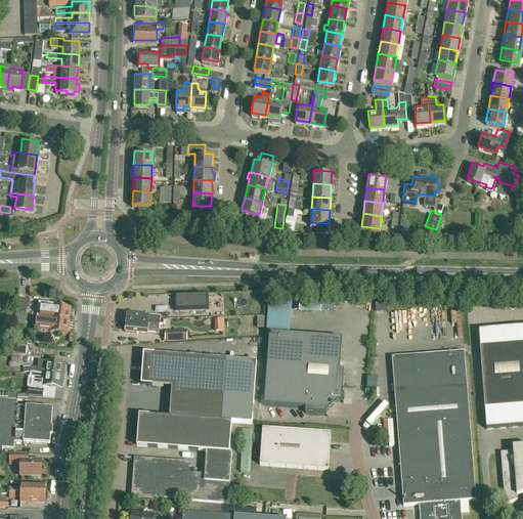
[(406,219),(399,219),(399,228),(407,228),(407,219),(406,219)]
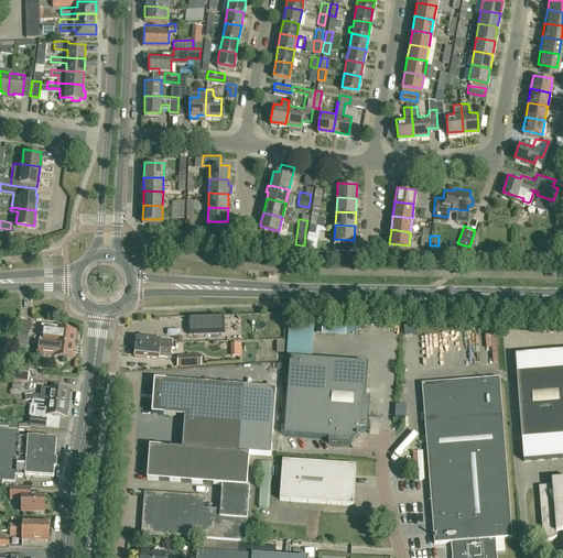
[(223,312),(187,313),(187,316),(188,330),(224,329),(223,316),(223,312)]
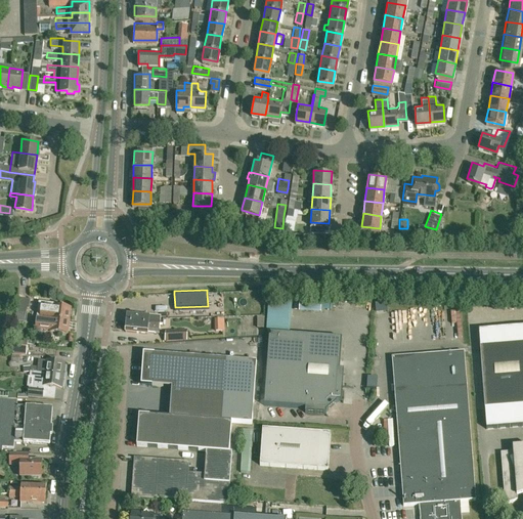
[(17,308),(26,309),(26,305),(28,305),(29,296),(18,294),(17,308)]
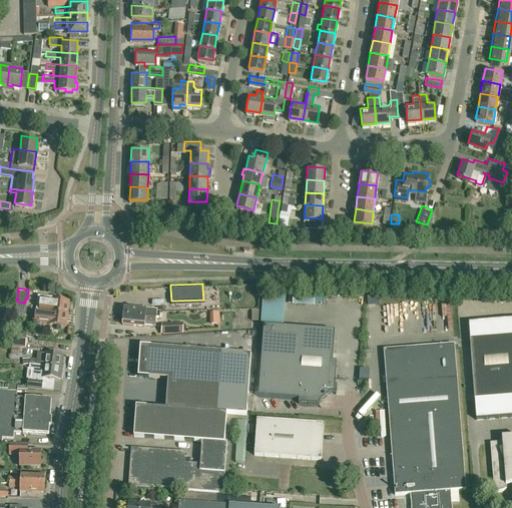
[(262,291),(262,321),(276,321),(276,320),(285,320),(285,291),(262,291)]
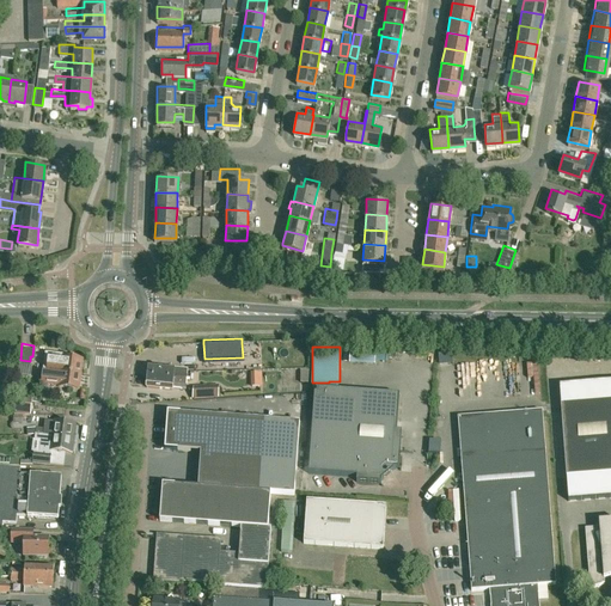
[(349,347),(349,360),(376,360),(376,356),(384,356),(384,347),(349,347)]
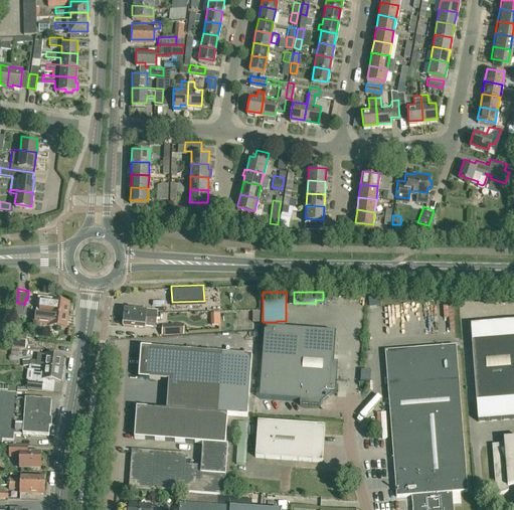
[(36,307),(36,308),(67,312),(69,300),(52,298),(51,298),(41,297),(39,308),(36,307)]
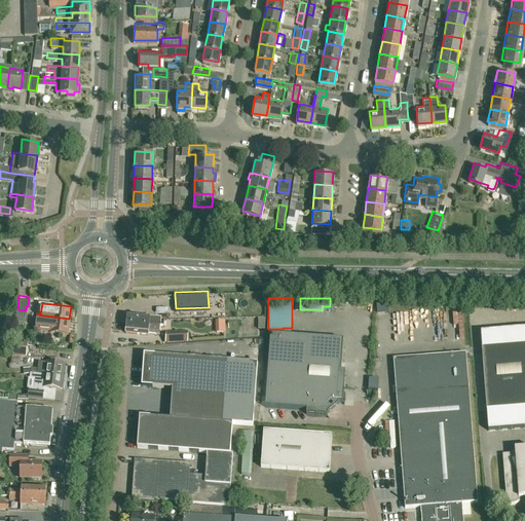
[(149,312),(126,310),(125,320),(159,324),(160,314),(149,313),(149,312)]
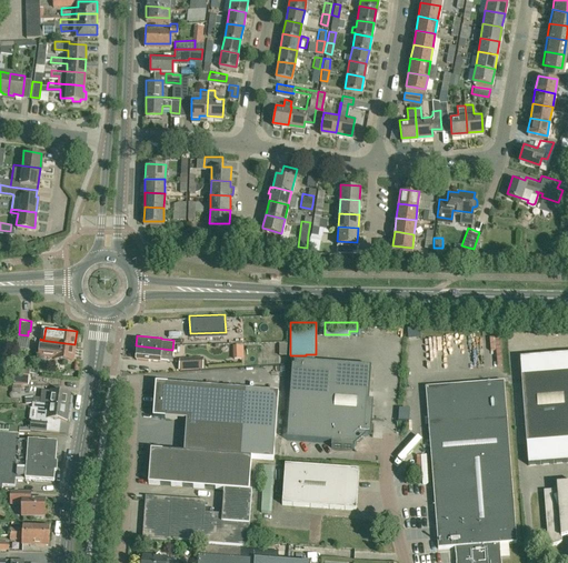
[(53,354),(72,358),(75,344),(40,340),(39,351),(55,353),(53,354)]
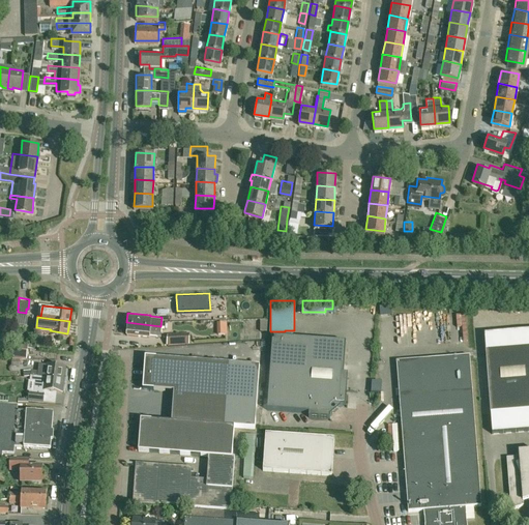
[(216,330),(226,330),(226,318),(216,318),(216,330)]
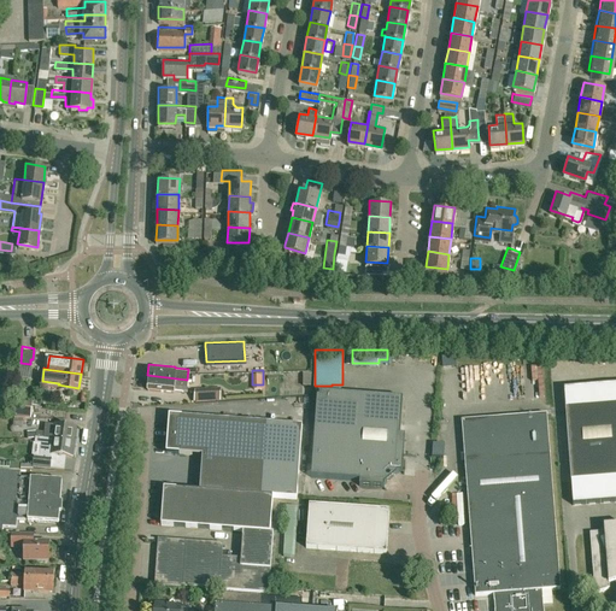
[(187,380),(147,375),(146,386),(172,388),(172,386),(186,388),(187,380)]
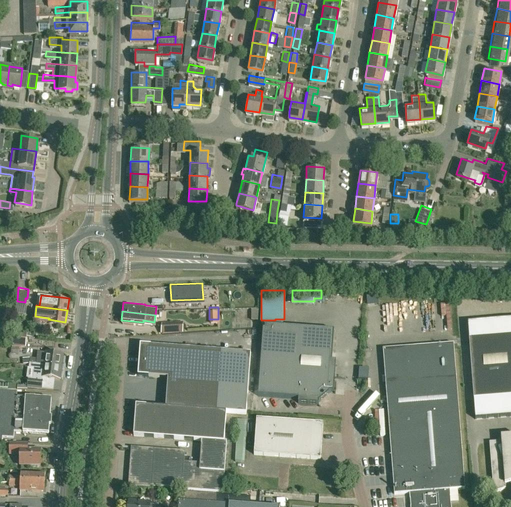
[(160,330),(181,329),(182,318),(161,320),(160,330)]
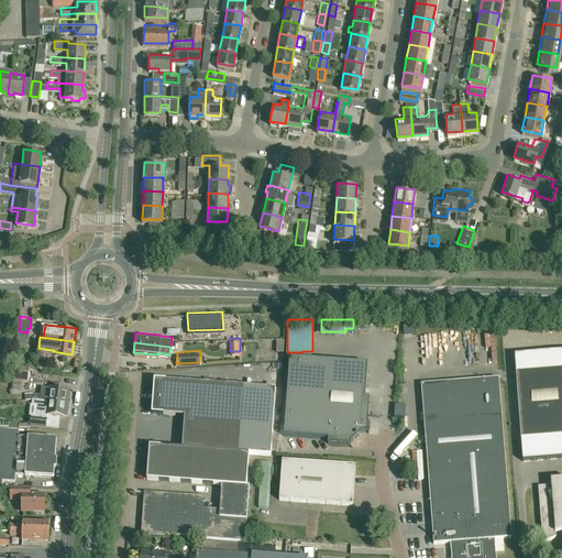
[(288,353),(283,431),(327,435),(327,439),(349,441),(350,438),(351,437),(356,437),(361,433),(361,428),(363,427),(366,427),(368,393),(364,393),(366,359),(288,353)]
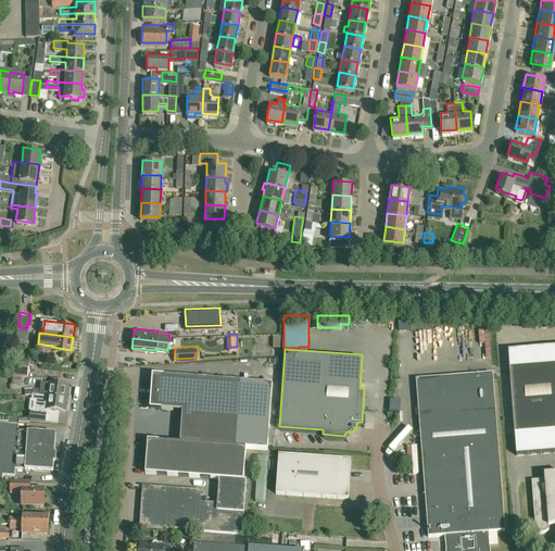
[(12,372),(27,374),(28,361),(13,359),(12,372)]
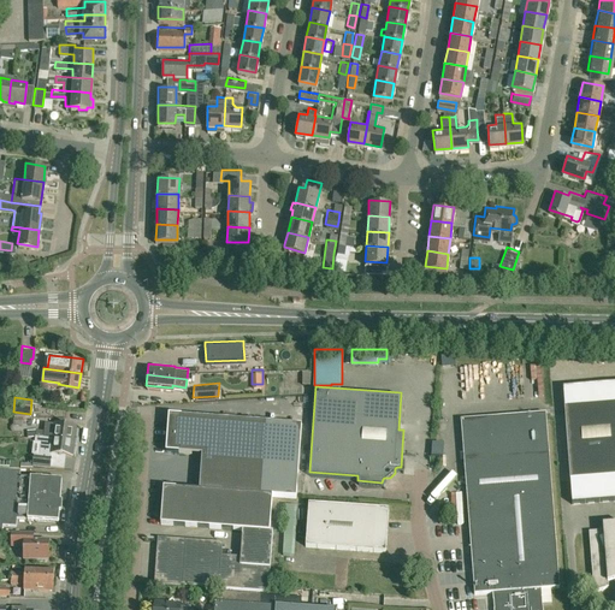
[(607,584),(607,579),(614,575),(614,398),(563,403),(568,475),(614,472),(614,519),(602,521),(602,527),(587,528),(592,588),(607,584)]
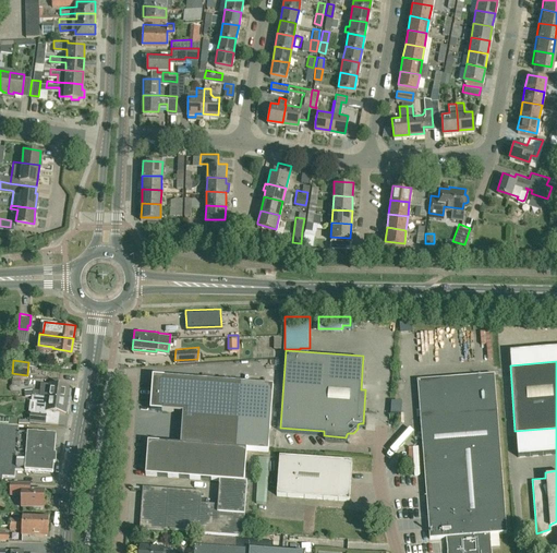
[(494,370),(440,374),(416,376),(422,451),(428,535),(445,533),(446,552),(489,552),(488,530),(506,529),(497,421),(494,370)]
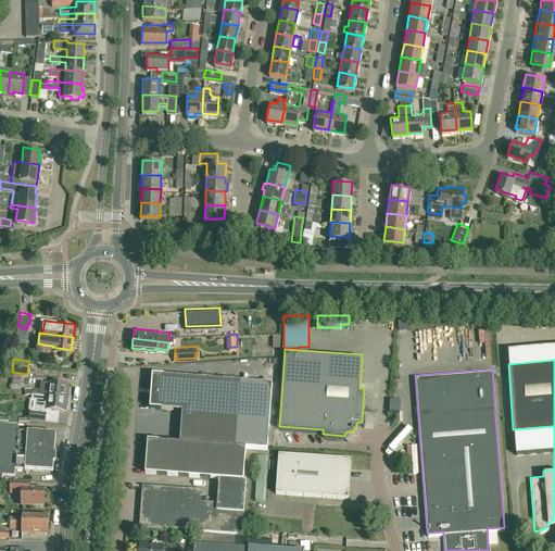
[(144,470),(217,475),(242,477),(244,445),(266,446),(270,379),(151,372),(149,404),(181,408),(179,439),(147,437),(144,470)]
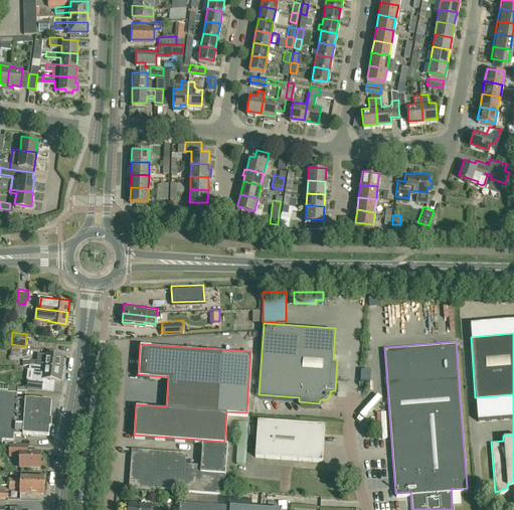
[(29,362),(33,362),(60,365),(62,353),(45,350),(44,351),(36,350),(35,357),(30,357),(29,362)]
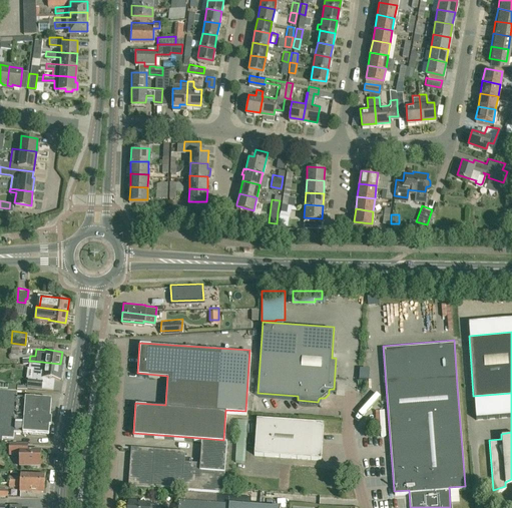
[(29,361),(29,362),(28,362),(28,365),(33,365),(32,376),(27,375),(26,385),(41,387),(42,375),(58,377),(60,364),(33,361),(29,361)]
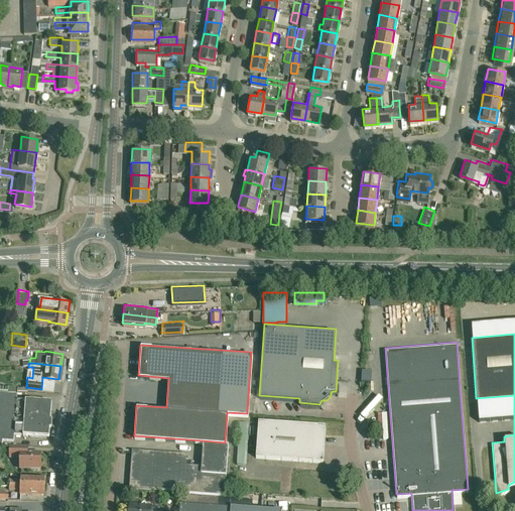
[(0,443),(1,436),(12,437),(13,431),(22,431),(22,432),(48,434),(50,399),(24,397),(24,398),(15,397),(16,390),(0,389),(0,443)]
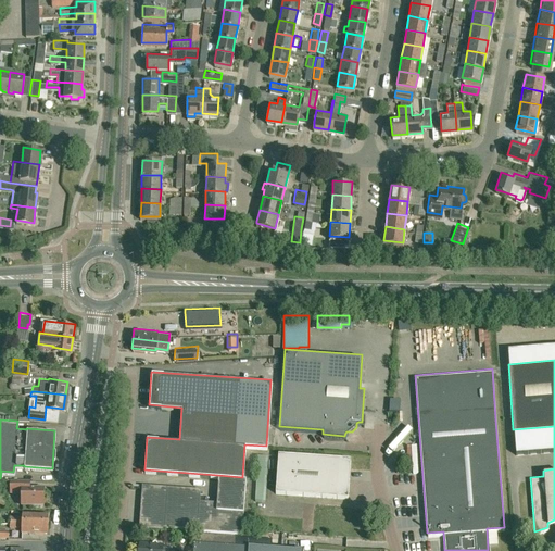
[(347,496),(350,456),(277,451),(275,490),(347,496)]
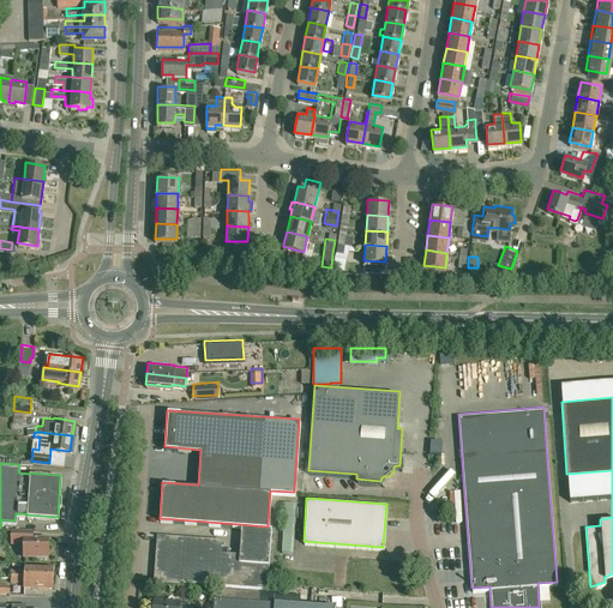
[(293,548),(294,499),(282,499),(281,548),(293,548)]
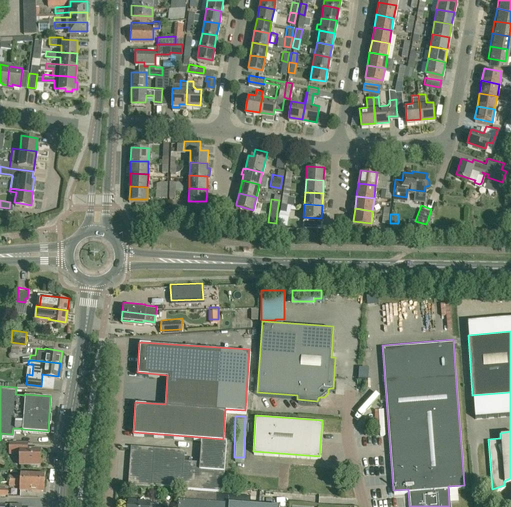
[(182,449),(131,445),(129,481),(222,488),(225,439),(223,439),(200,437),(199,459),(181,458),(182,449)]
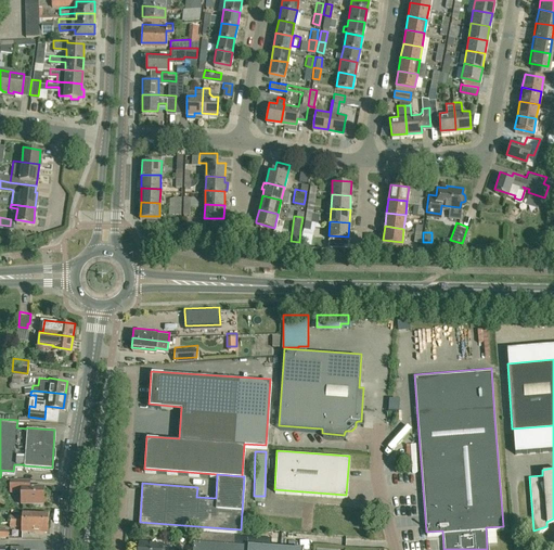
[(21,500),(42,501),(42,485),(28,484),(28,481),(29,477),(10,477),(9,488),(21,488),(21,500)]
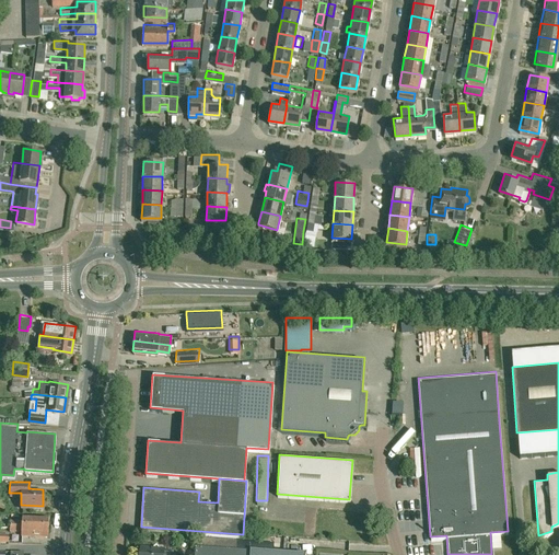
[(10,518),(10,522),(48,524),(48,515),(45,515),(22,513),(21,518),(10,518)]
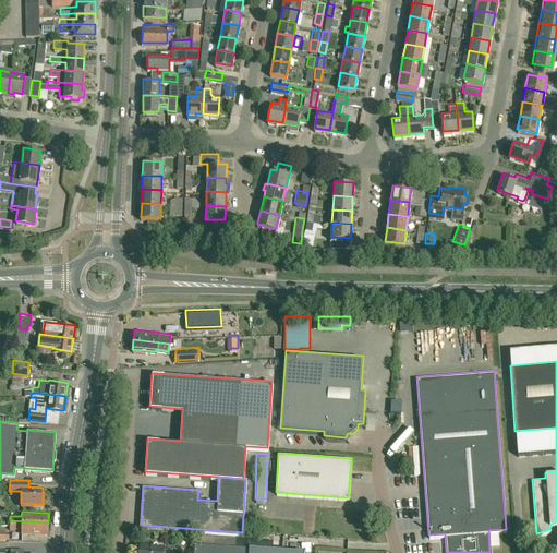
[(48,523),(10,520),(10,523),(9,523),(9,526),(21,527),(21,531),(47,532),(48,523)]
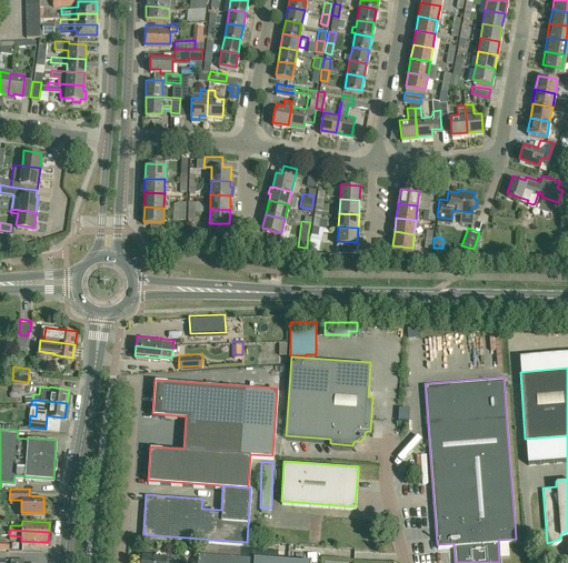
[(0,546),(8,548),(9,539),(0,538),(0,546)]
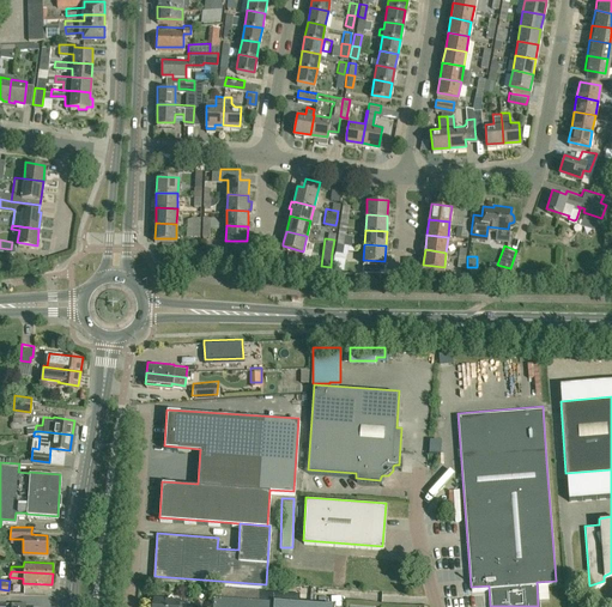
[(177,606),(179,599),(175,599),(170,594),(165,598),(153,598),(153,600),(151,602),(152,605),(152,606),(177,606)]
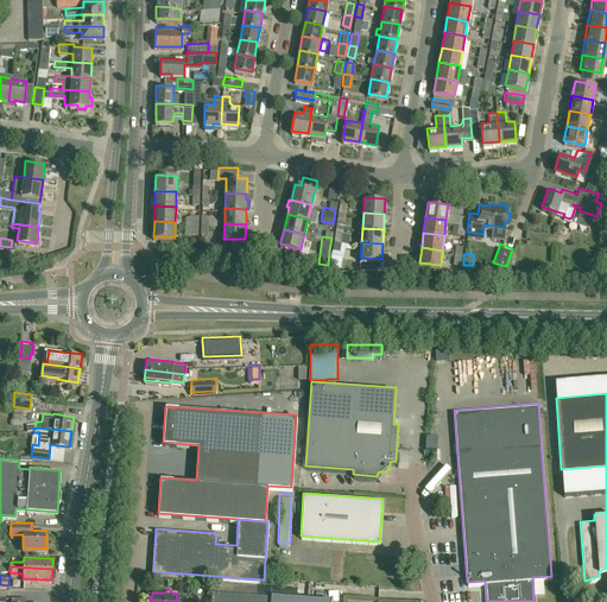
[(270,601),(271,595),(210,590),(209,601),(270,601)]
